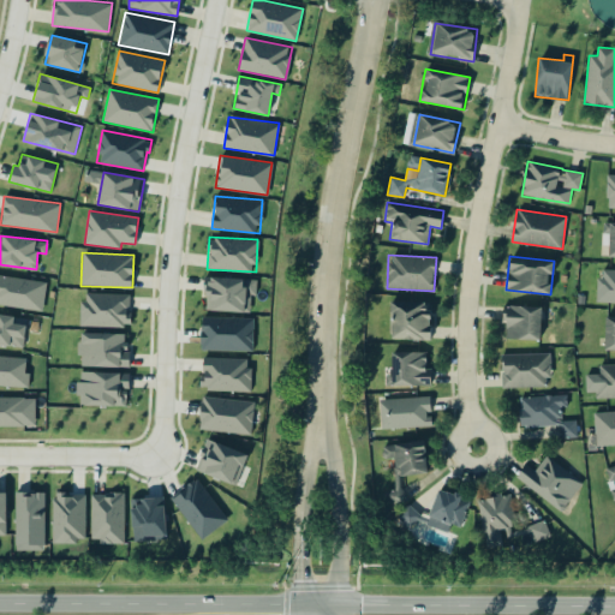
[(614,269),(597,269),(596,302),(614,302),(614,269)]
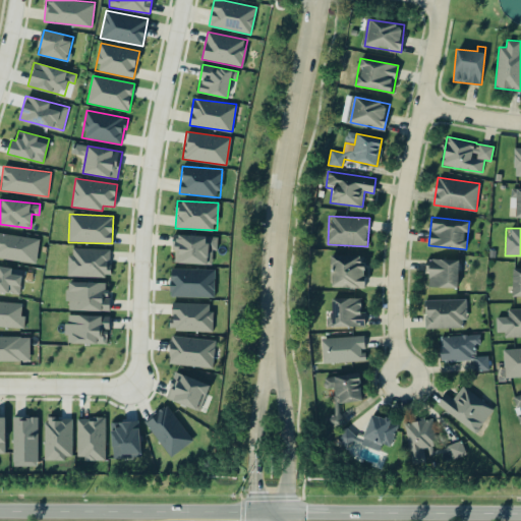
[(39,237),(0,233),(0,257),(37,263),(39,237)]
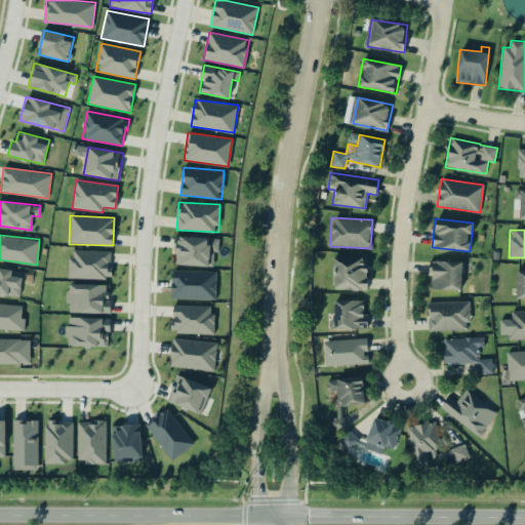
[(175,265),(213,266),(213,250),(218,251),(218,238),(176,237),(175,265)]
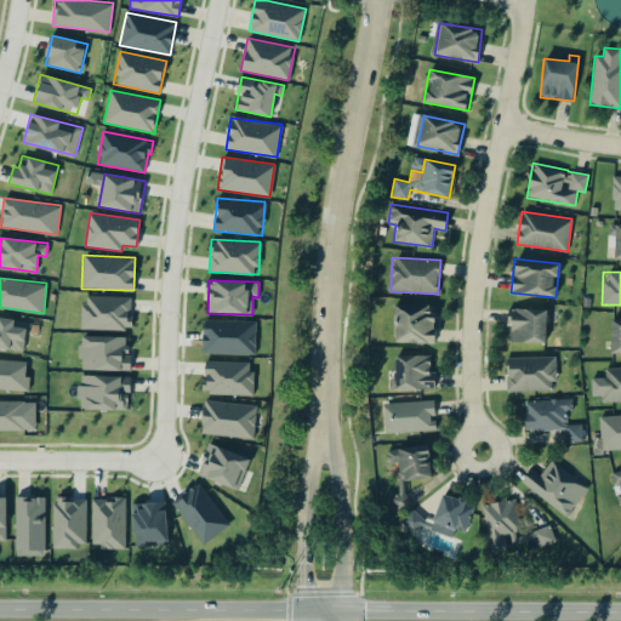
[(131,330),(132,297),(83,296),(81,329),(131,330)]
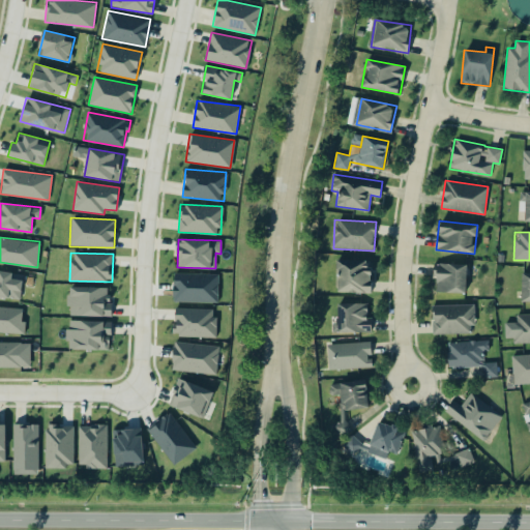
[(371,293),(371,260),(337,260),(336,292),(371,293)]
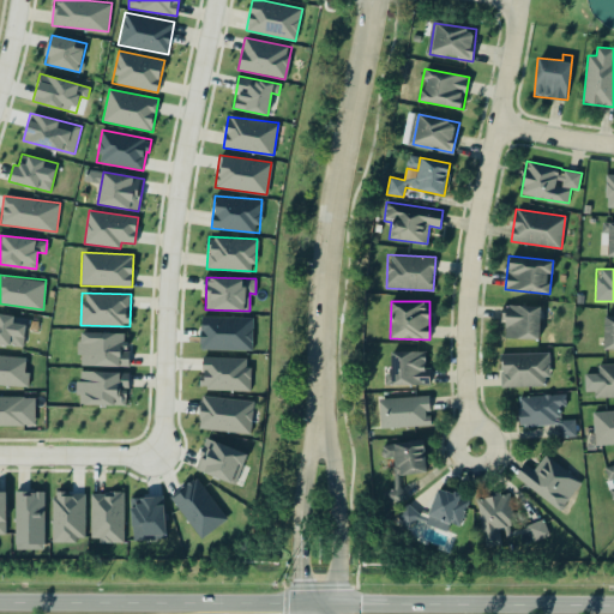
[(504,338),(540,338),(541,306),(505,305),(504,338)]
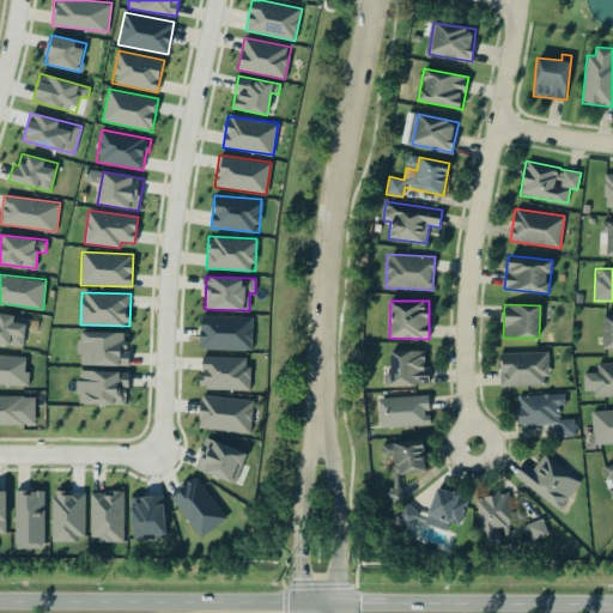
[(0,343),(23,346),(26,316),(0,314),(0,343)]
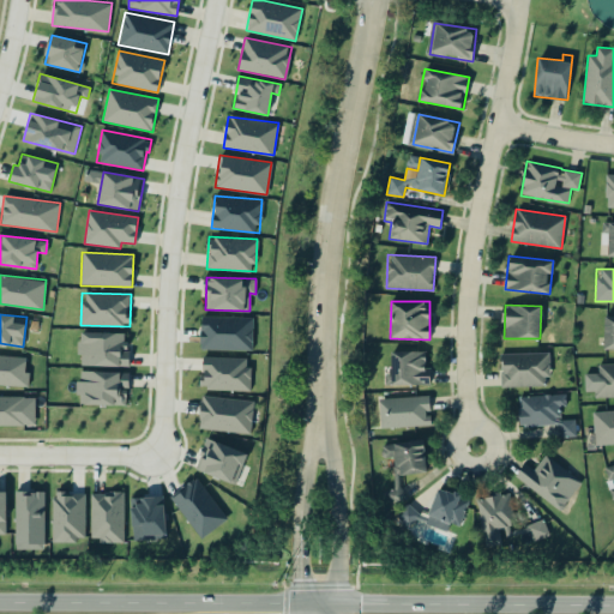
[(613,315),(605,315),(603,349),(613,349),(613,315)]
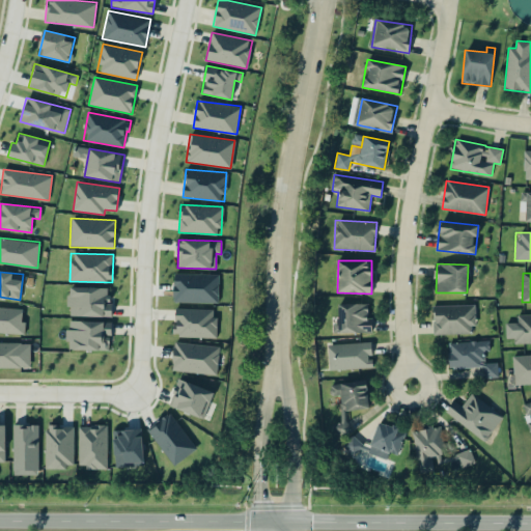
[(218,303),(219,275),(174,274),(173,302),(218,303)]
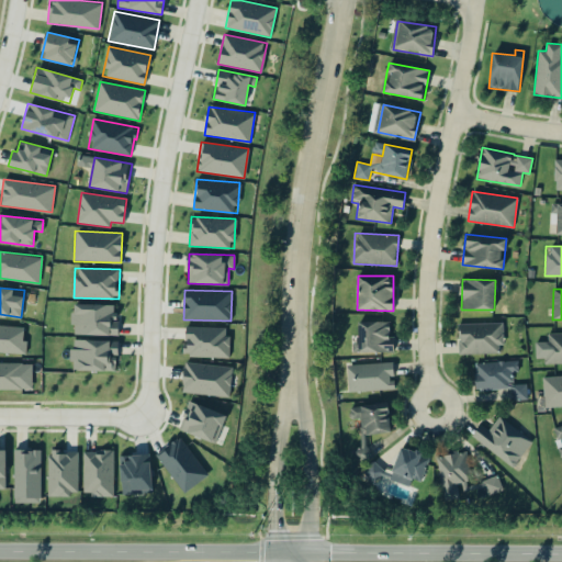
[(116,305),(74,303),(72,334),(116,335),(116,305)]
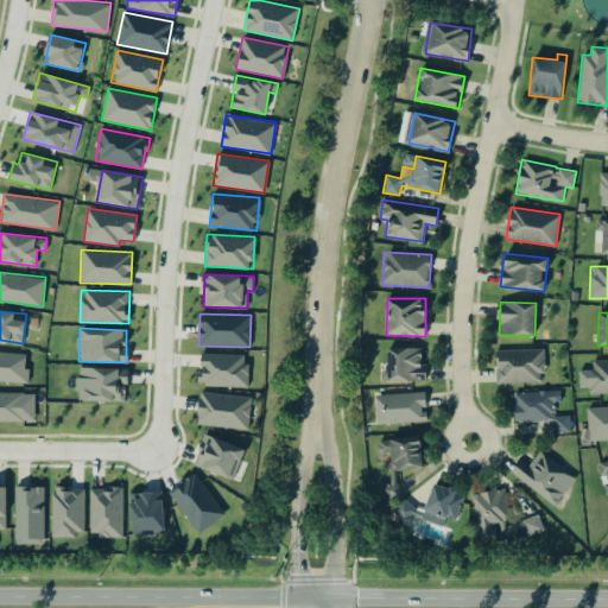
[(424,348),(390,347),(388,380),(423,381),(424,348)]
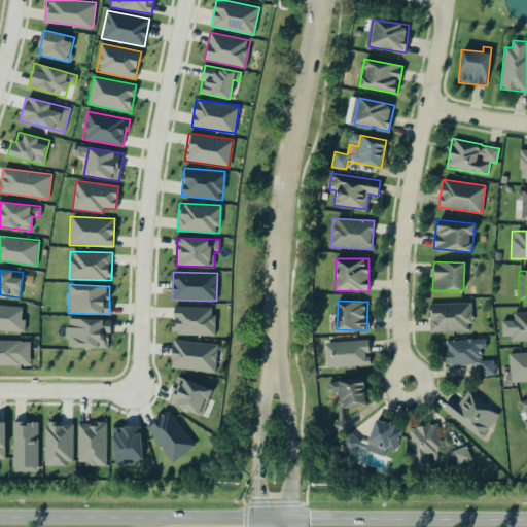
[(430,332),(467,331),(467,323),(472,323),(471,302),(429,304),(430,332)]
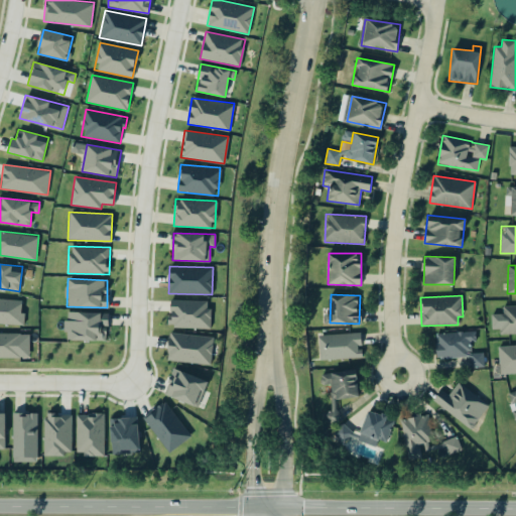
[(0,323),(24,324),(24,313),(21,313),(21,299),(0,298),(0,323)]
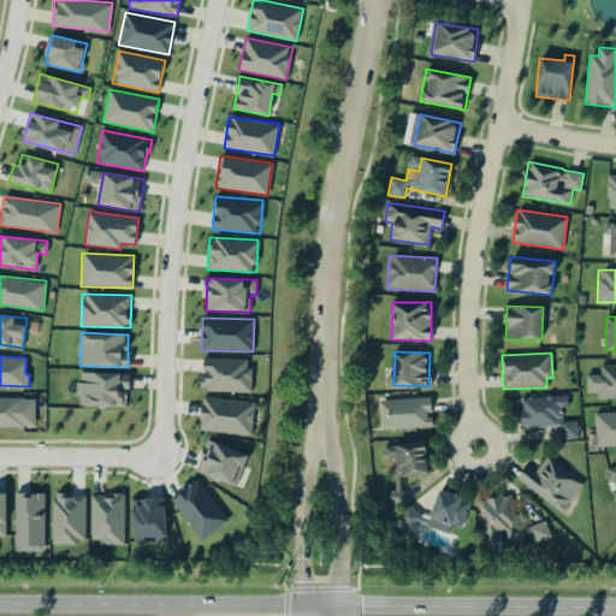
[(250,391),(250,359),(202,357),(201,390),(250,391)]
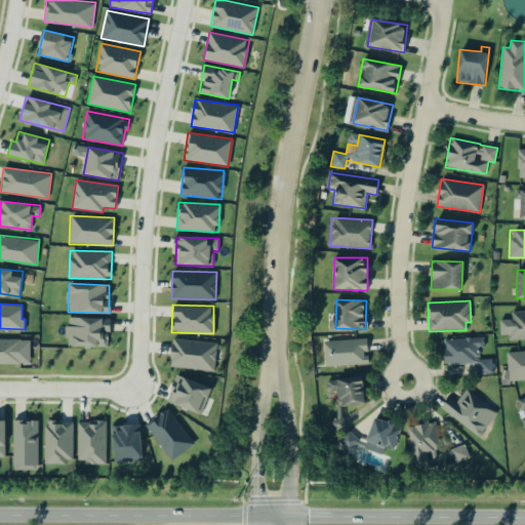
[(524,311),(512,312),(512,319),(499,319),(499,334),(508,334),(508,339),(524,338),(524,311)]
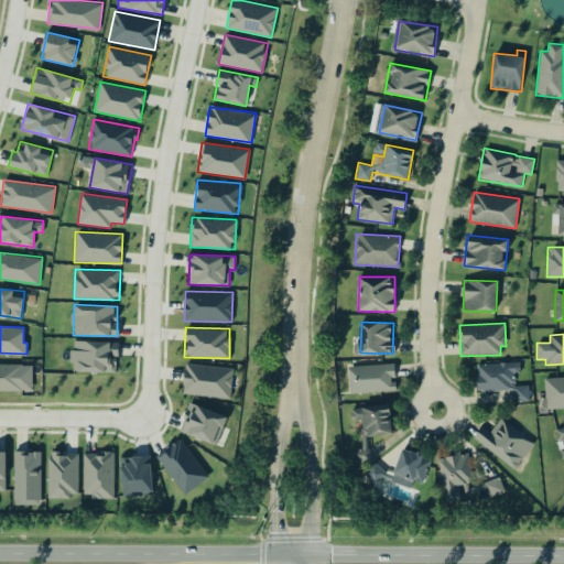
[(118,342),(73,340),(72,371),(117,372),(118,342)]
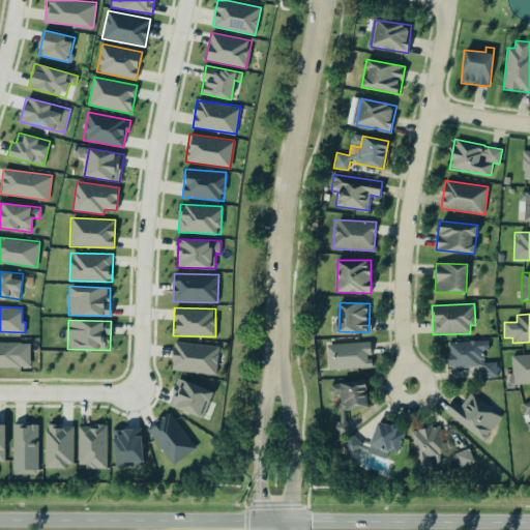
[(482,377),(497,377),(496,361),(483,362),(483,352),(489,351),(489,340),(447,342),(448,367),(482,366),(482,377)]
